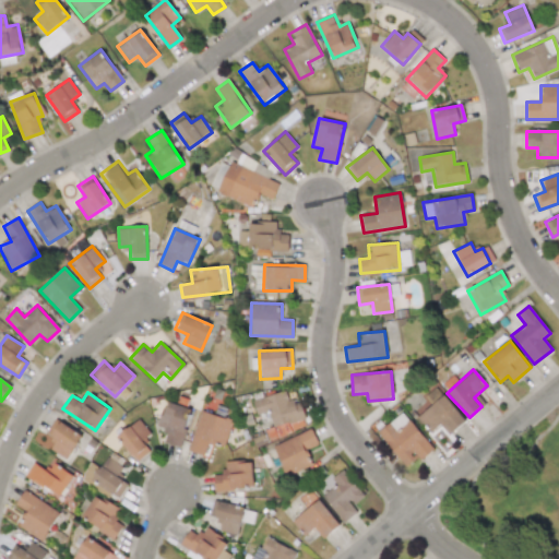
[(300,400),(288,402),(286,392),(253,399),(257,414),(271,412),(275,433),(306,428),(300,400)]
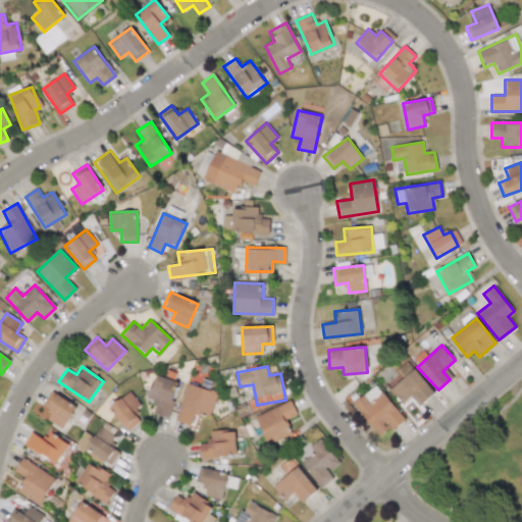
[(434,392),(414,368),(389,390),(402,405),(411,397),(419,406),(434,392)]
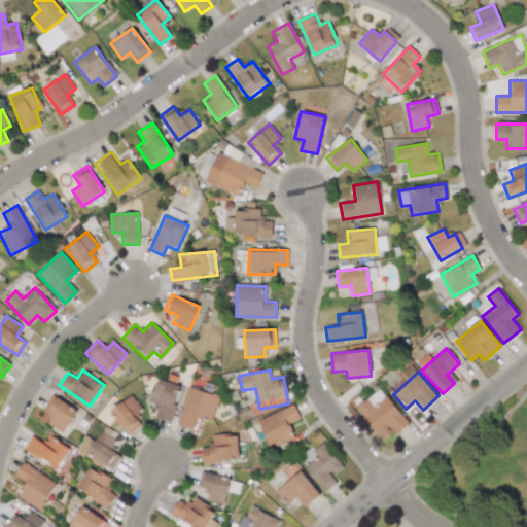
[(153,417),(170,421),(180,386),(156,378),(149,402),(156,405),(153,417)]
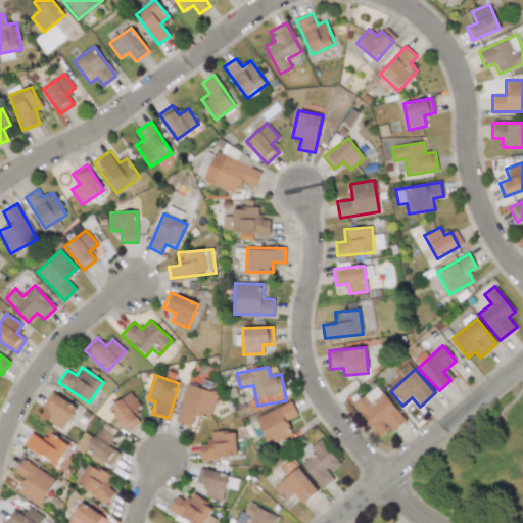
[(353,406),(380,436),(390,427),(393,431),(406,420),(376,386),(353,406)]
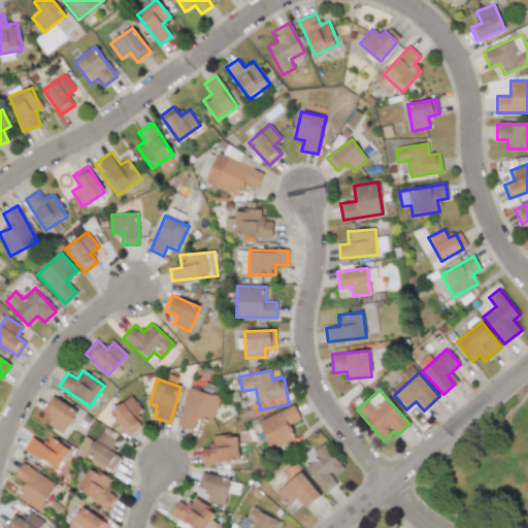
[(46,424),(63,434),(77,411),(52,395),(43,408),(53,415),(46,424)]
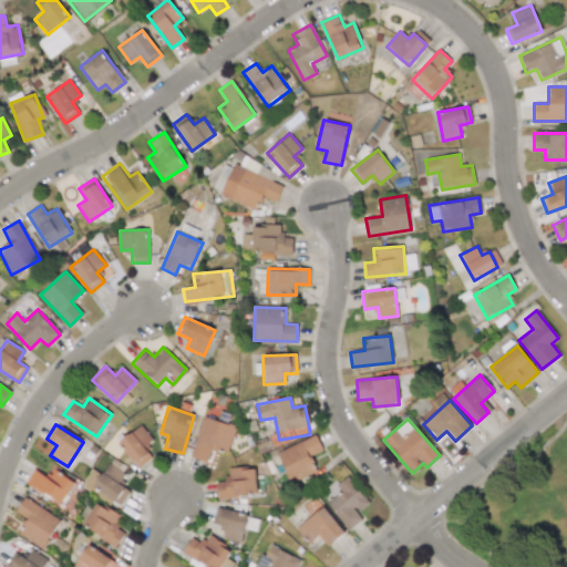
[(152,456),(144,447),(153,440),(140,424),(117,444),(140,467),(152,456)]
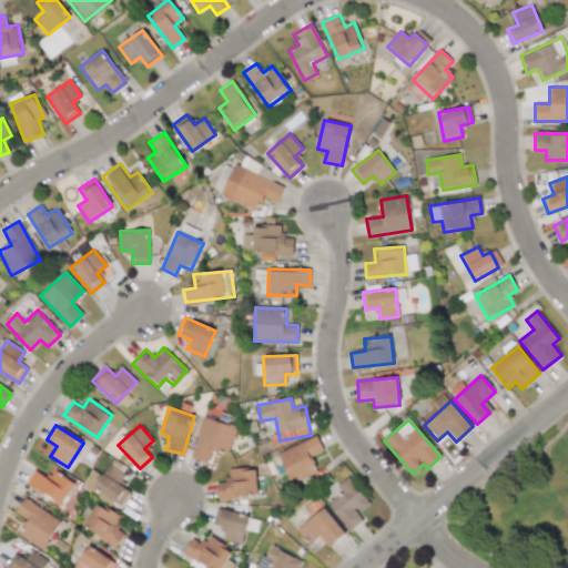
[(317,470),(311,456),(324,450),(316,435),(277,453),(291,483),(317,470)]
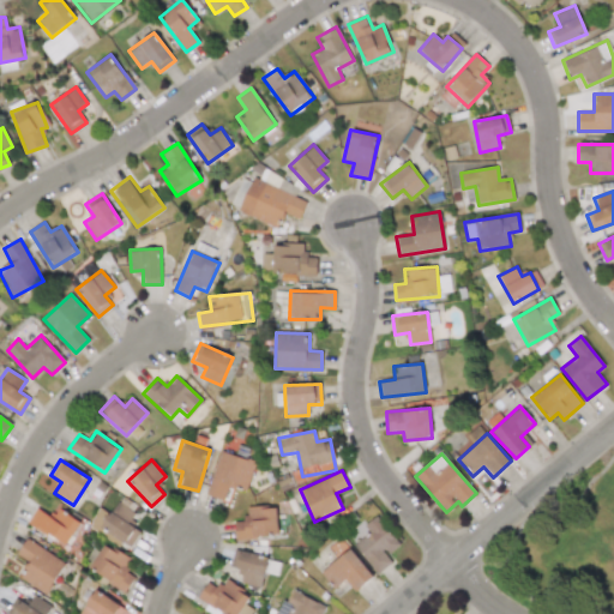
[(98,507),(89,529),(131,548),(139,530),(134,527),(140,513),(116,503),(112,513),(98,507)]
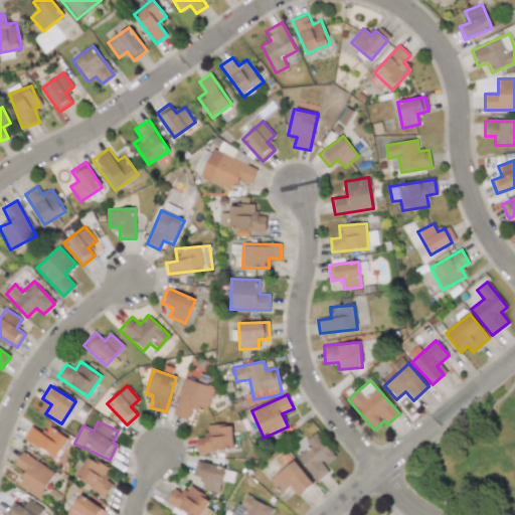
[(197,438),(197,452),(233,450),(232,424),(205,425),(206,437),(197,438)]
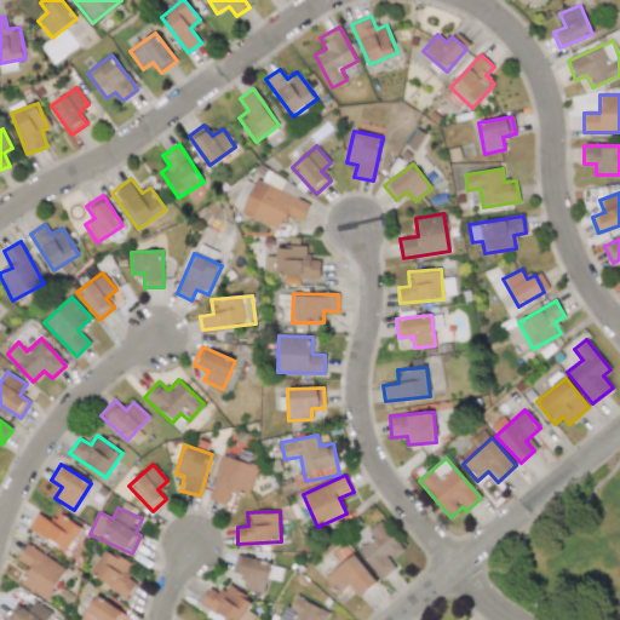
[(67,551),(81,527),(59,514),(55,523),(36,512),(28,528),(67,551)]
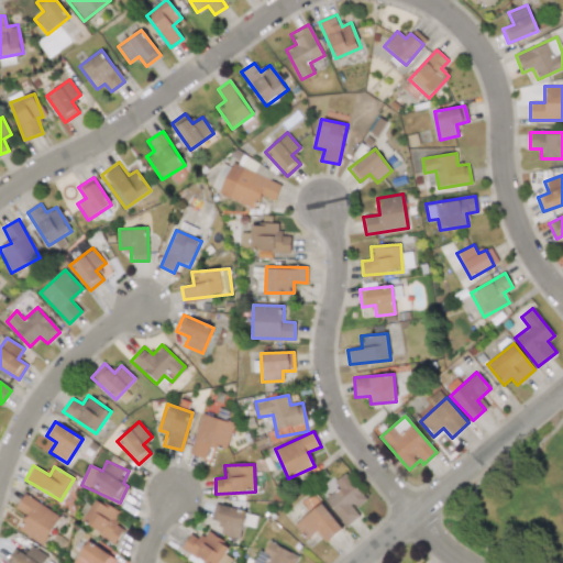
[(335,481),(340,488),(326,498),(346,526),(360,516),(354,509),(366,500),(346,473),(335,481)]
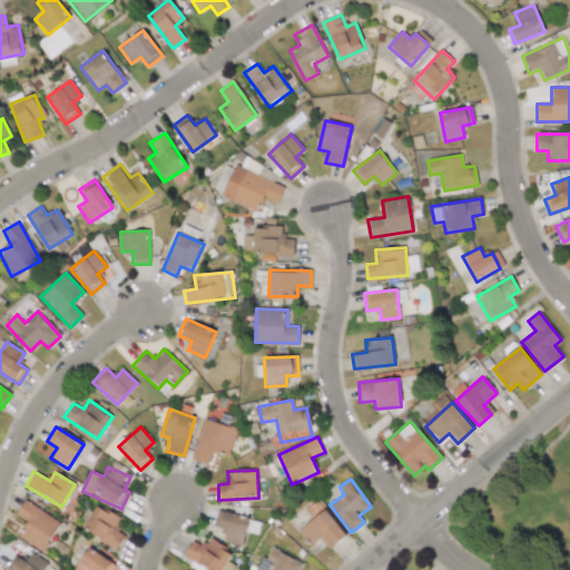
[(60,521),(23,501),(16,514),(27,521),(18,537),(45,551),(60,521)]
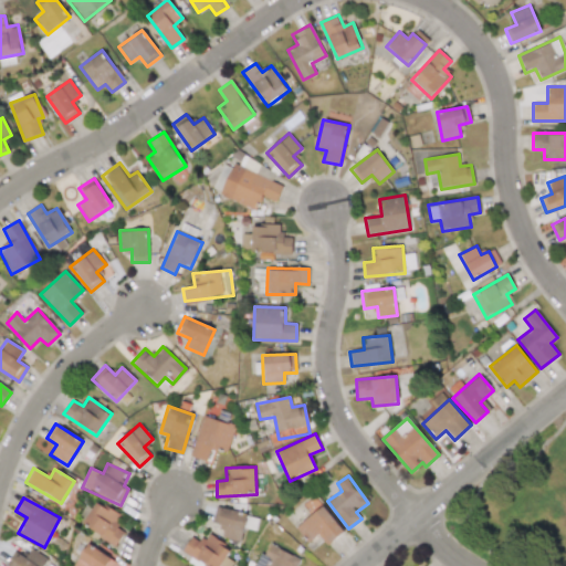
[(124,532),(115,526),(121,516),(96,501),(83,524),(116,545),(124,532)]
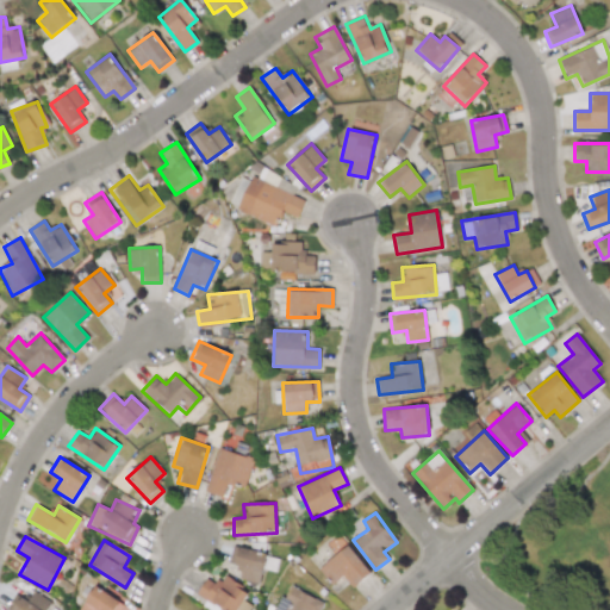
[(343,577),(353,589),(371,573),(348,545),(318,568),(332,585),(343,577)]
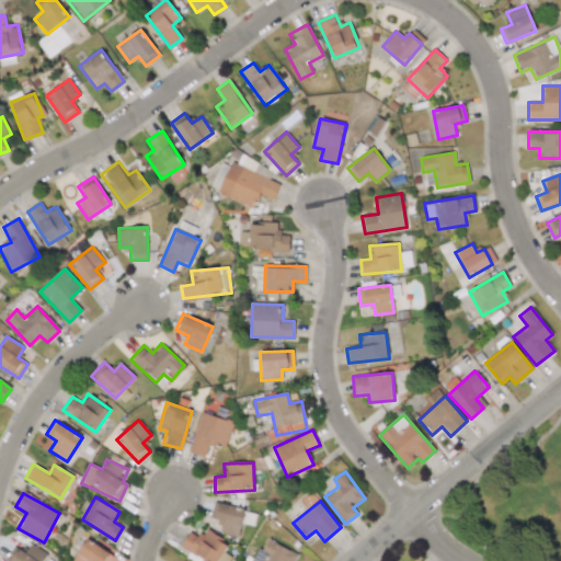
[(205,560),(229,560),(231,558),(224,553),(229,544),(206,530),(203,537),(190,530),(181,548),(205,560)]
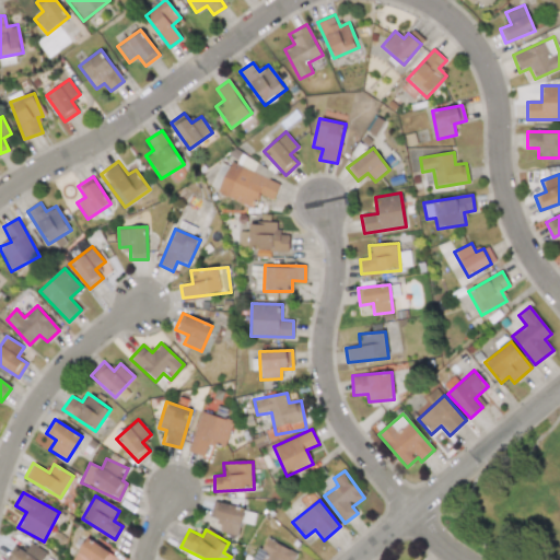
[(111,559),(115,553),(85,538),(73,559),(111,559)]
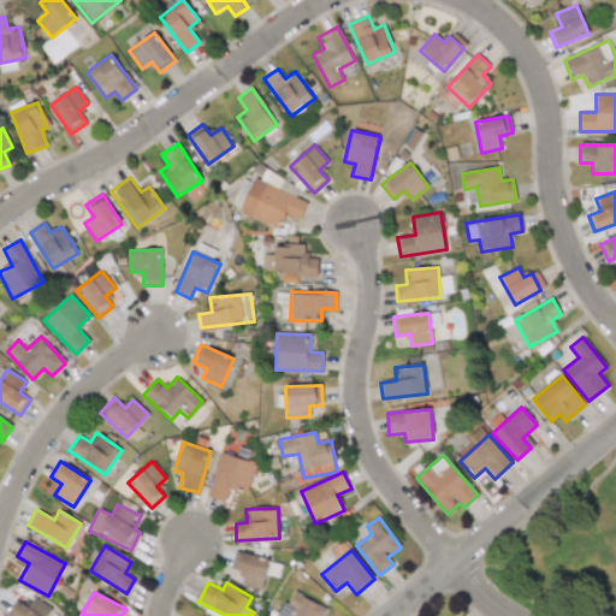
[(323,615),(327,609),(294,592),(288,604),(295,608),(290,615),(323,615)]
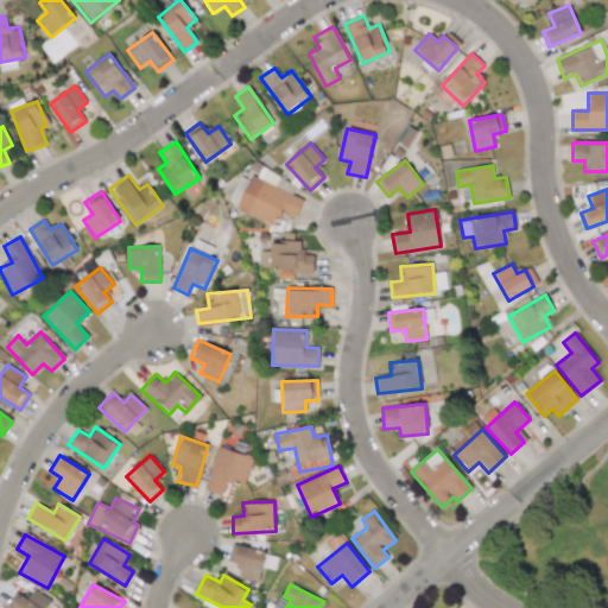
[(14,591),(6,607),(45,607),(50,599),(33,590),(29,599),(14,591)]
